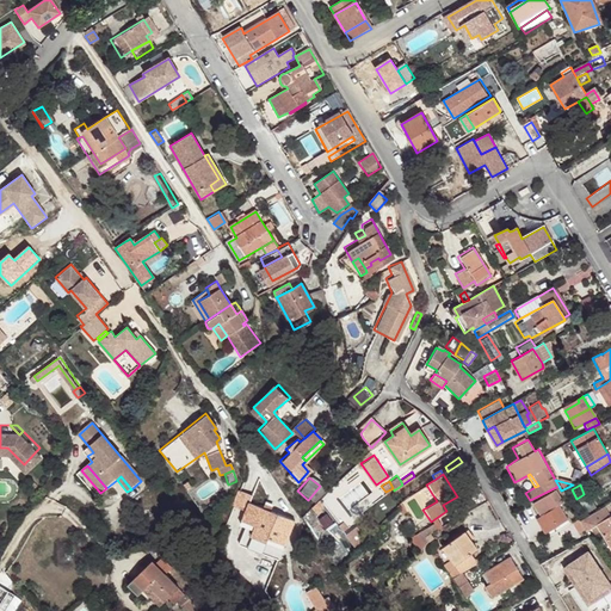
[(563,503),(567,500),(561,491),(559,486),(532,499),(543,518),(548,528),(561,519),(563,523),(572,518),(563,503)]
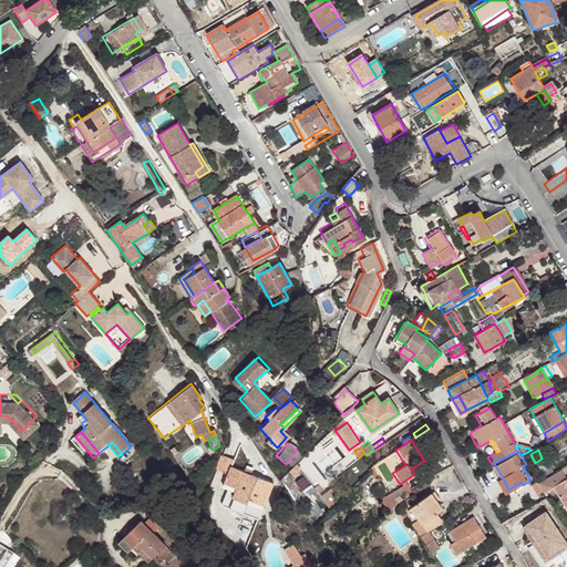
[(228,471),(230,463),(233,456),(220,452),(216,466),(228,471)]
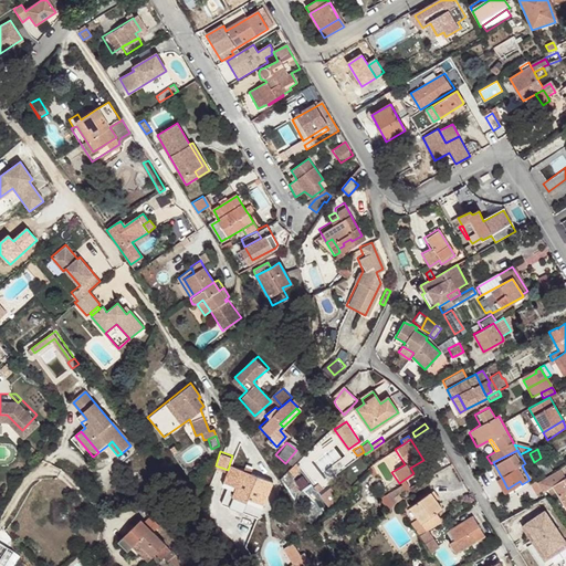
[(534,462),(540,471),(546,468),(541,458),(534,462)]
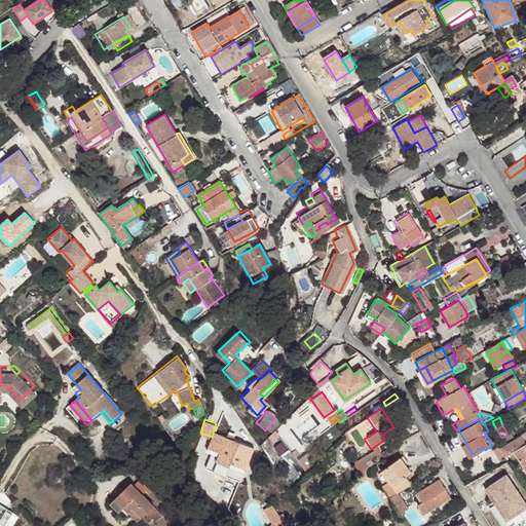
[(253,443),(214,429),(212,437),(208,448),(213,450),(207,465),(240,478),(253,443)]
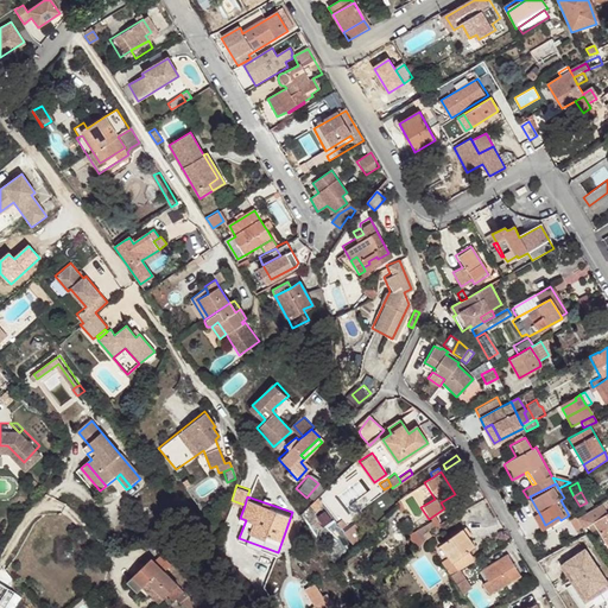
[(601,506),(576,520),(580,526),(582,531),(594,525),(607,517),(601,506)]
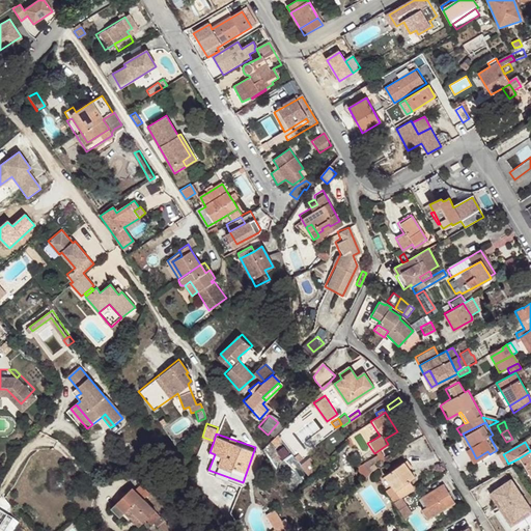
[(471,460),(476,458),(472,450),(466,453),(471,460)]
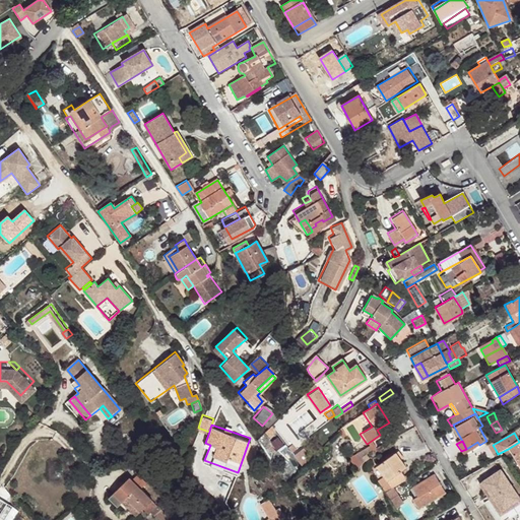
[(496,450),(493,445),(491,441),(486,443),(492,452),(496,450)]
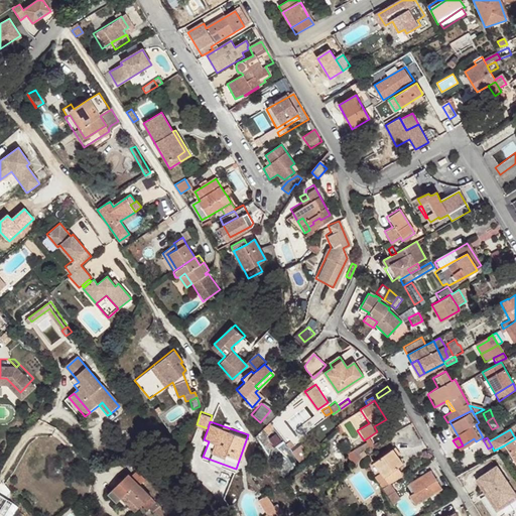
[(515,437),(515,438),(504,445),(515,464),(515,463),(515,437)]
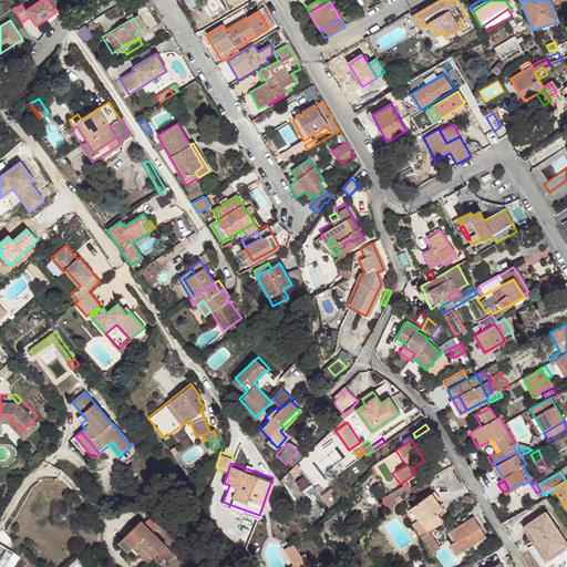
[(521,482),(508,490),(509,492),(523,485),(521,482)]
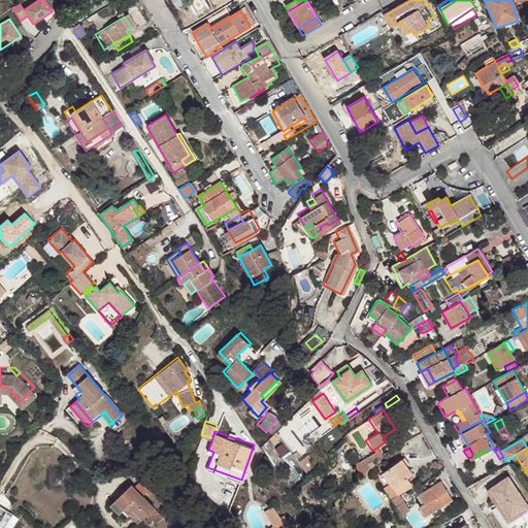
[(369,468),(370,467),(374,465),(372,460),(378,456),(376,452),(362,460),(369,468)]
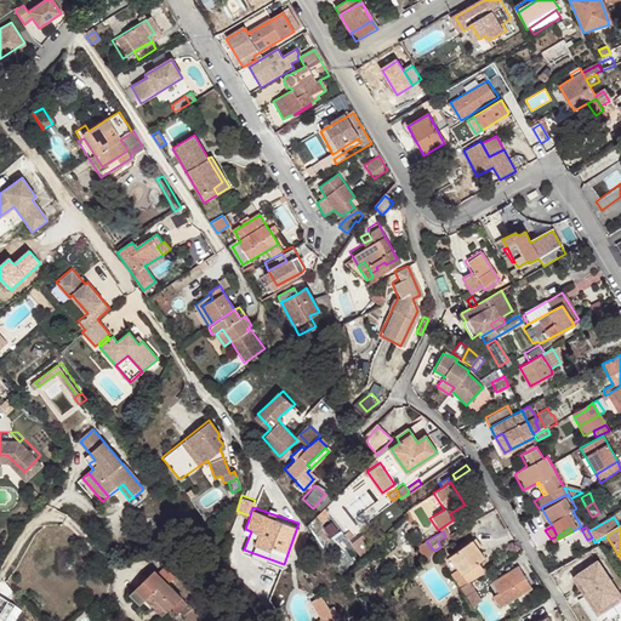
[(469,581),(482,574),(477,563),(483,559),(478,551),(472,540),(450,553),(457,567),(449,571),(460,587),(469,581)]
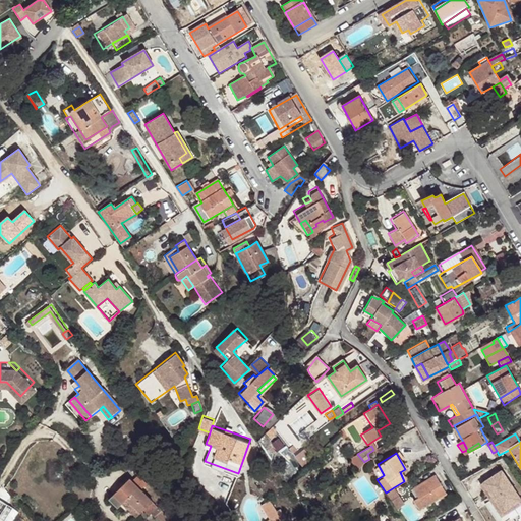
[(348,460),(356,470),(364,462),(357,454),(348,460)]
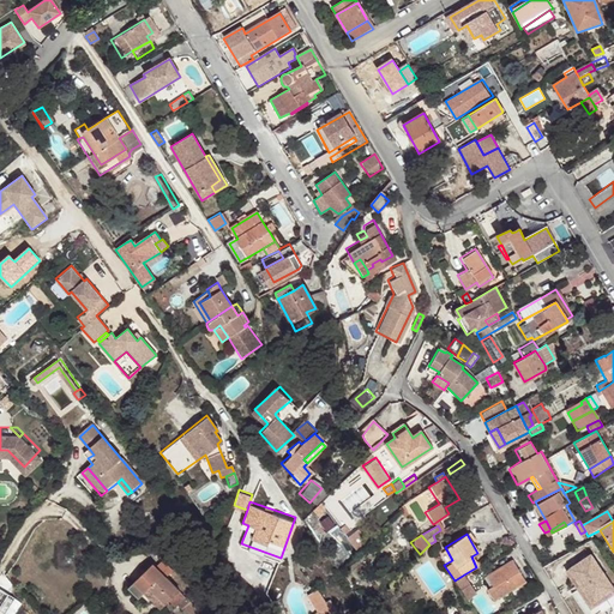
[(527,583),(511,558),(486,572),(494,587),(488,590),(494,601),(527,583)]
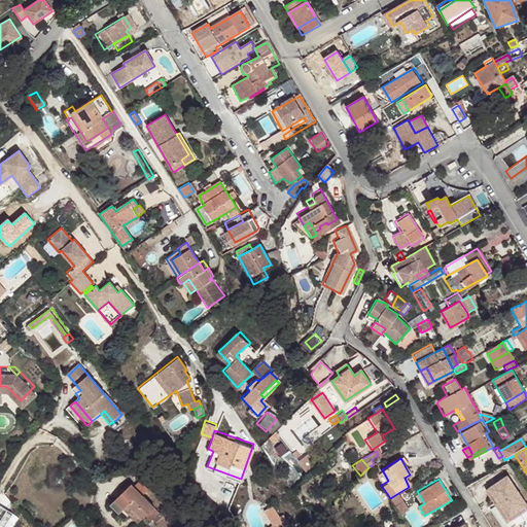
[(508,480),(488,490),(505,522),(525,511),(508,480)]
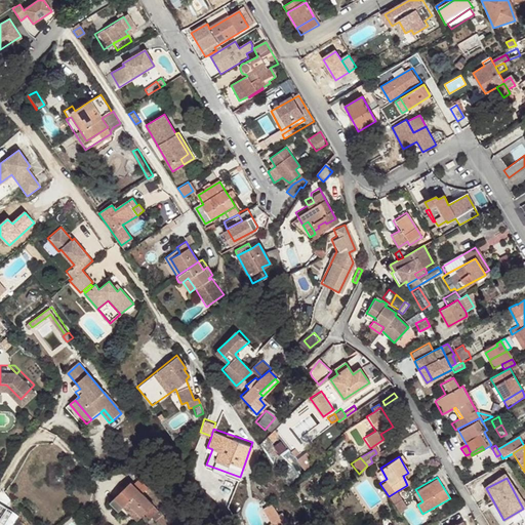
[(160,512),(132,483),(116,499),(125,509),(129,503),(143,518),(146,515),(151,521),(154,519),(160,512)]
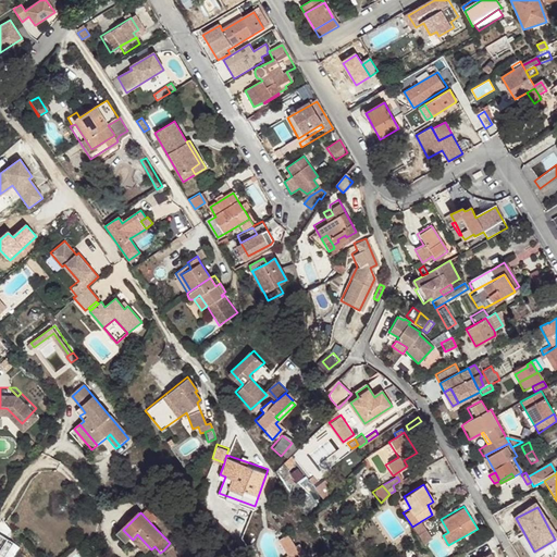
[(337,516),(330,523),(334,528),(342,521),(337,516)]
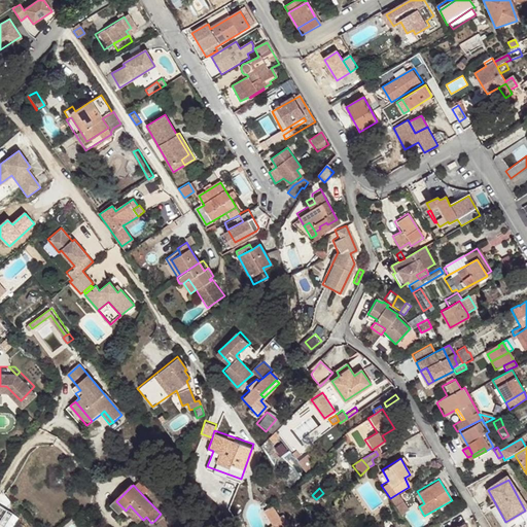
[(505,522),(488,490),(485,492),(503,526),(526,514),(525,511),(505,522)]
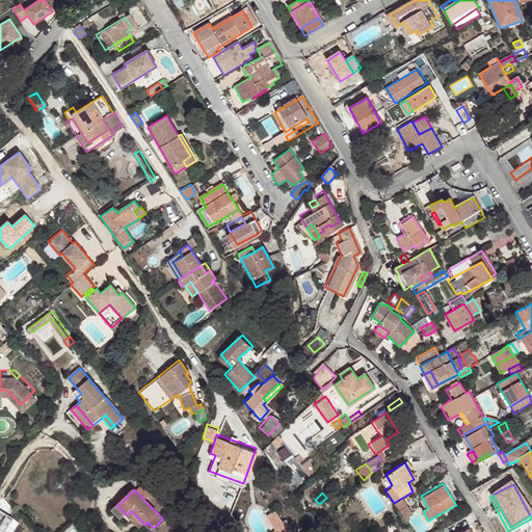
[(406,506),(402,498),(394,503),(399,510),(406,506)]
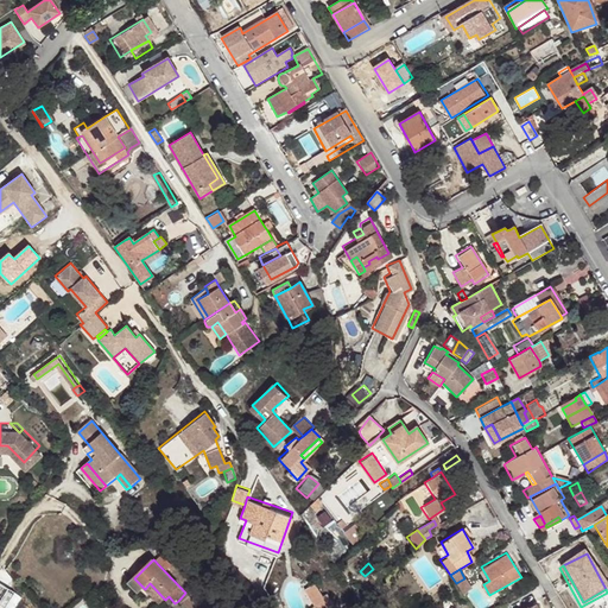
[(140,594),(145,589),(134,578),(130,583),(140,594)]
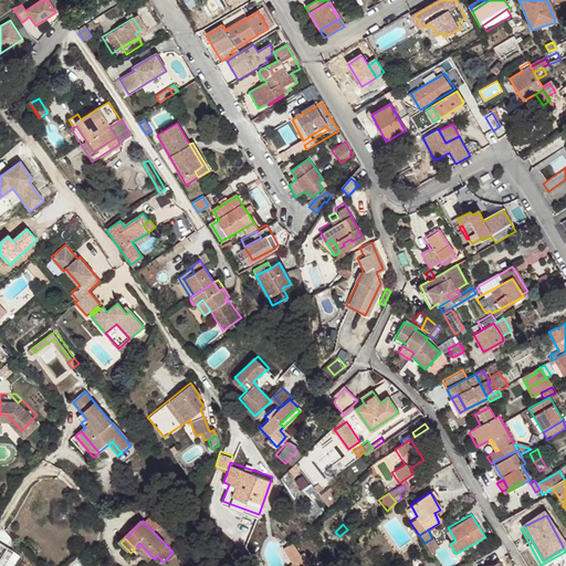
[(432,538),(425,543),(432,554),(433,549),(439,547),(432,538)]
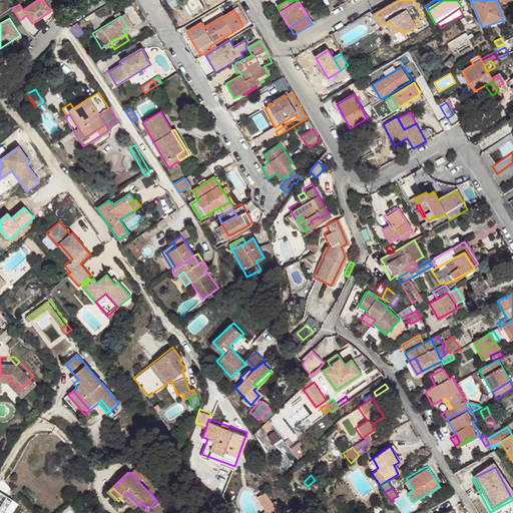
[(16,503),(0,491),(0,512),(6,512),(11,507),(12,509),(16,503)]
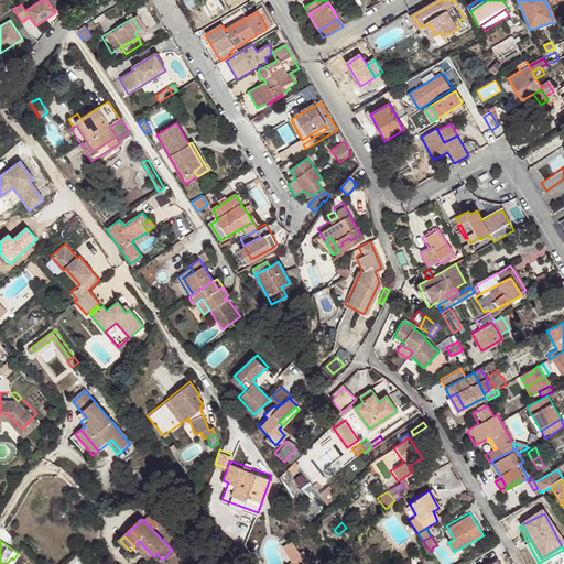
[(139,541),(134,546),(149,561),(153,556),(139,541)]
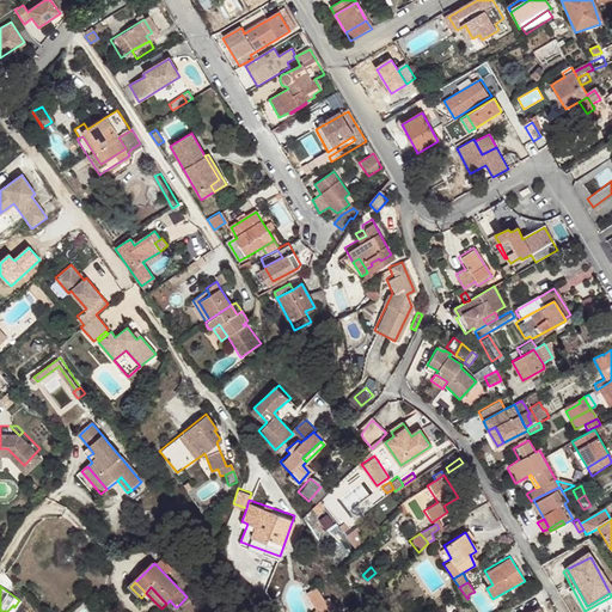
[(330,611),(332,611),(318,587),(307,593),(317,610),(314,611),(330,611)]
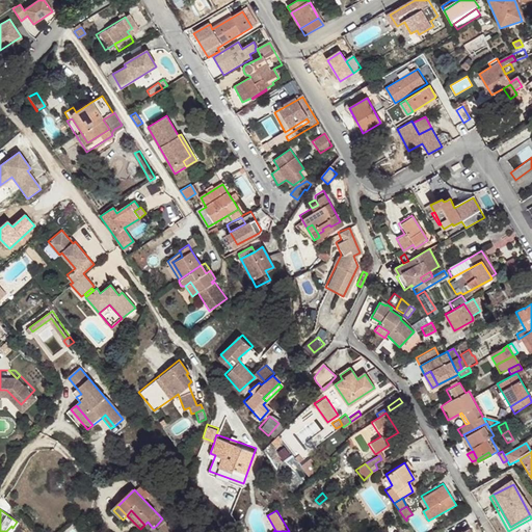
[(173,531),(162,519),(156,526),(160,531),(173,531)]
